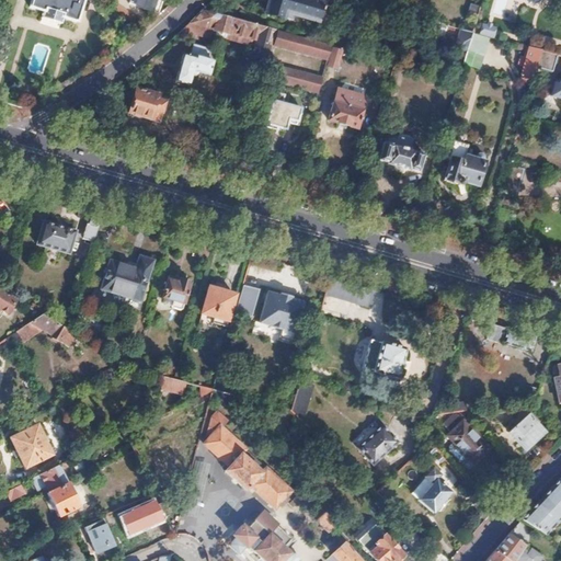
[(71,23),(79,0),(26,0),(25,6),(39,11),(37,18),(56,24),(58,18),(71,23)]
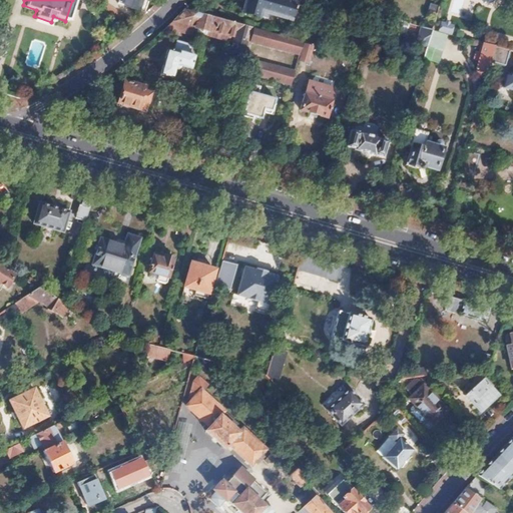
[(144,11),(147,0),(117,0),(117,2),(144,11)]
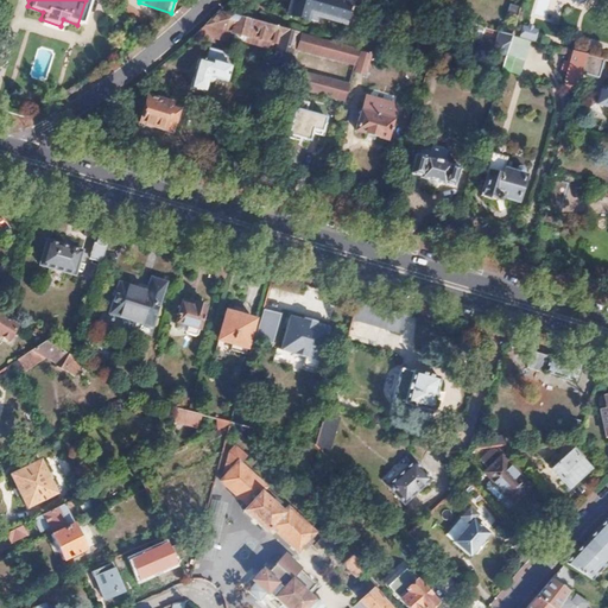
[(350,1),(344,0),(291,0),(287,12),(306,18),(308,12),(344,23),(350,1)]
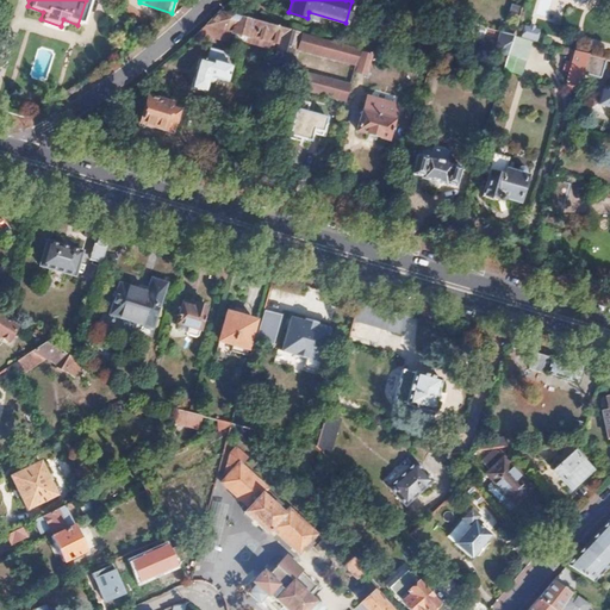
[(296,64),(305,35),(269,25),(234,14),(222,12),(211,23),(234,30),(236,31),(236,33),(249,37),(250,35),(282,44),(280,50),(277,61),(292,66),(293,63),(296,64)]
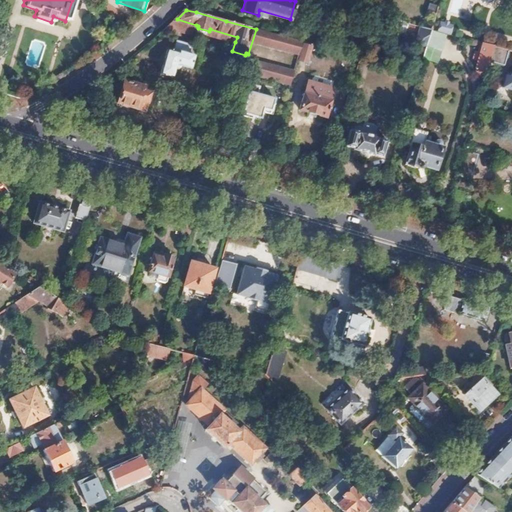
[(193,34),(196,25),(177,19),(169,27),(193,34)]
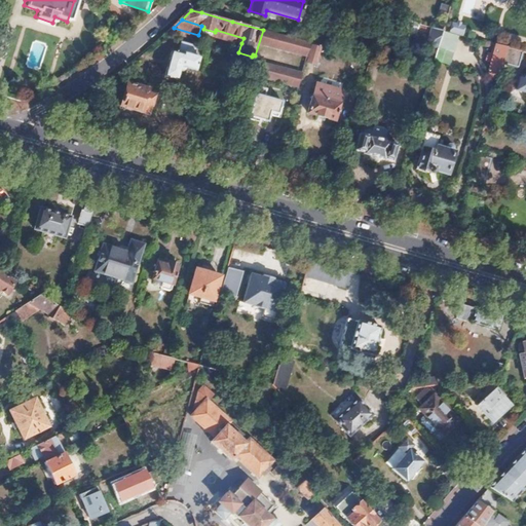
[(419,34),(421,25),(414,23),(408,21),(405,29),(419,34)]
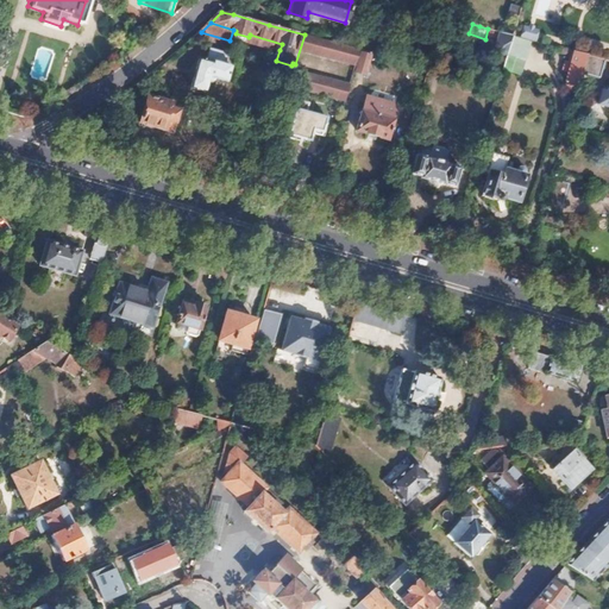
[(521,25),(520,38),(537,39),(538,26),(521,25)]
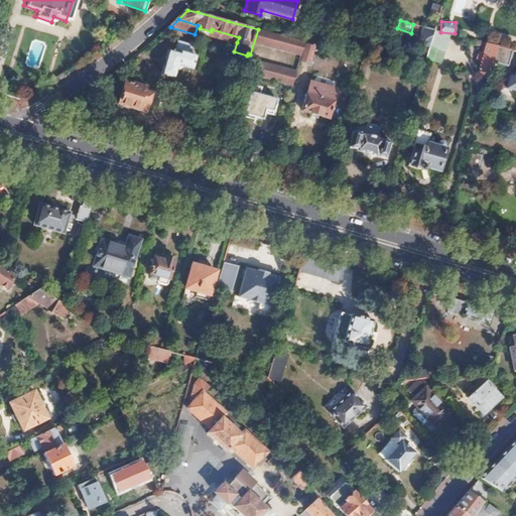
[(430,45),(434,31),(423,28),(419,42),(430,45)]
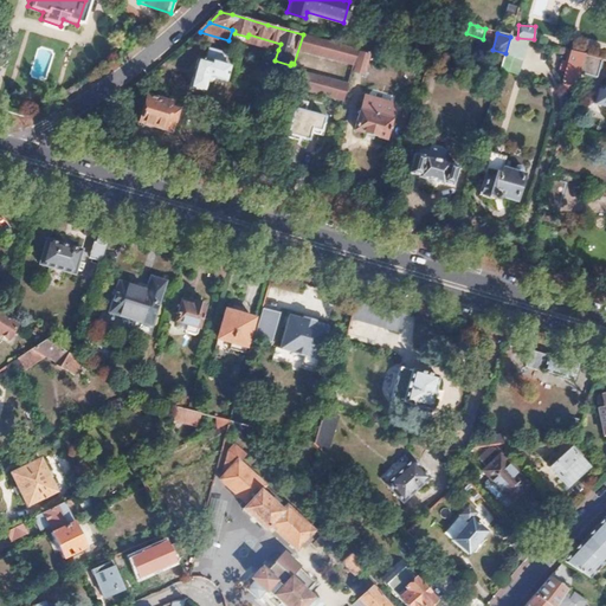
[(281,44),(249,34),(247,37),(246,40),(278,50),(281,44)]
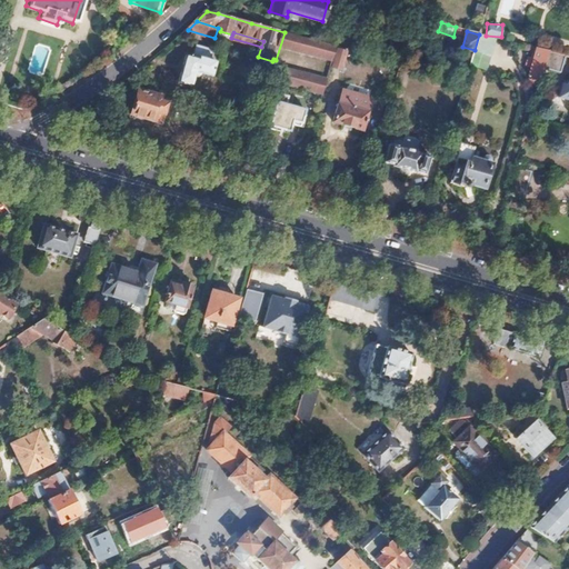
[(335,47),(295,36),(285,32),(280,48),(331,63),(337,48),(335,47)]
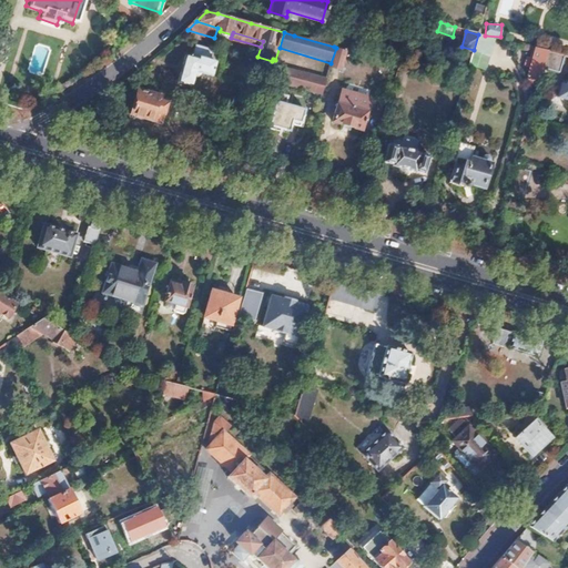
[(213,74),(216,63),(211,62),(214,50),(198,44),(193,57),(188,56),(179,82),(192,87),(195,75),(198,75),(199,75),(200,74),(201,73),(202,71),(213,74)]
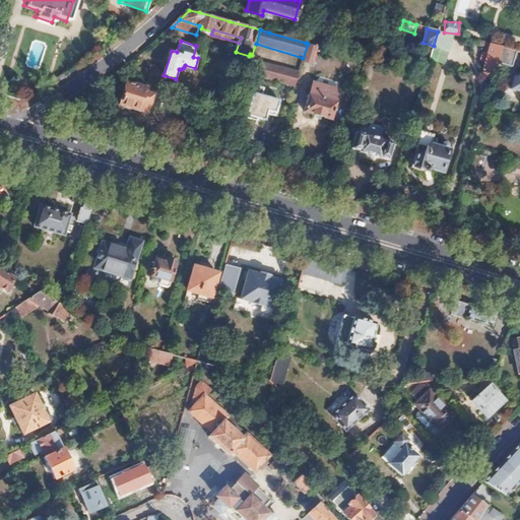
[(313,68),(320,47),(308,44),(303,58),(301,64),(313,68)]
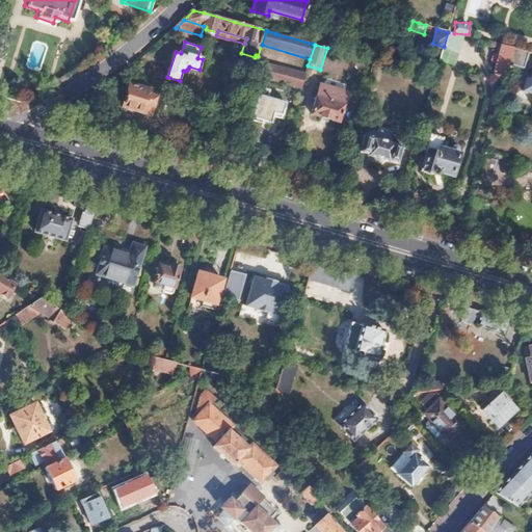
[(508,64),(512,49),(504,47),(501,47),(494,70),(503,73),(502,76),(504,76),(506,72),(508,64)]
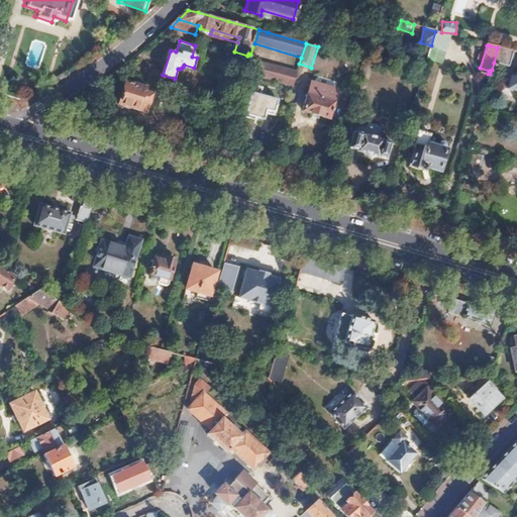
[(508,68),(513,52),(498,47),(494,63),(508,68)]
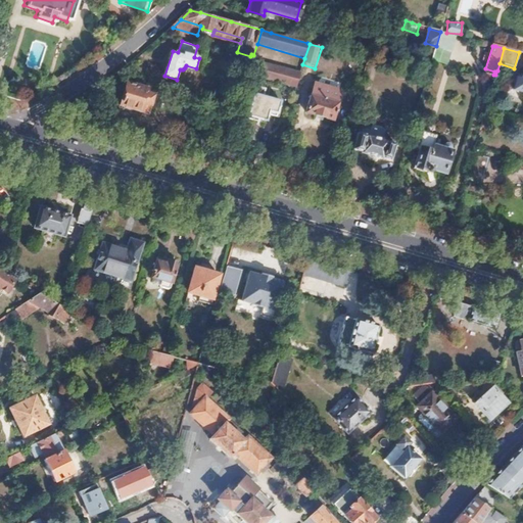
[(299,75),(263,64),(257,77),(273,81),(295,88),(299,75)]
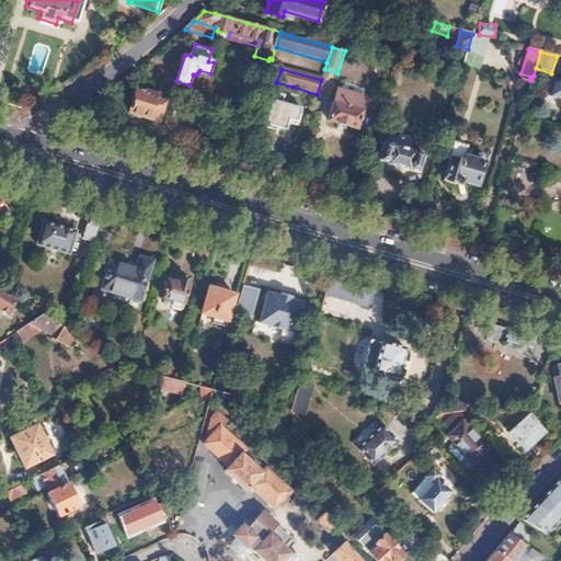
[(560,76),(559,84),(553,83),(549,96),(560,99),(560,103),(560,105),(560,76)]
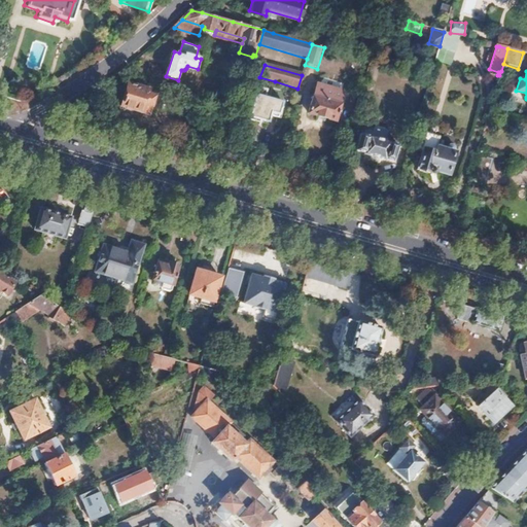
[(151,105),(154,96),(147,94),(148,90),(127,83),(119,105),(141,112),(144,103),(151,105)]
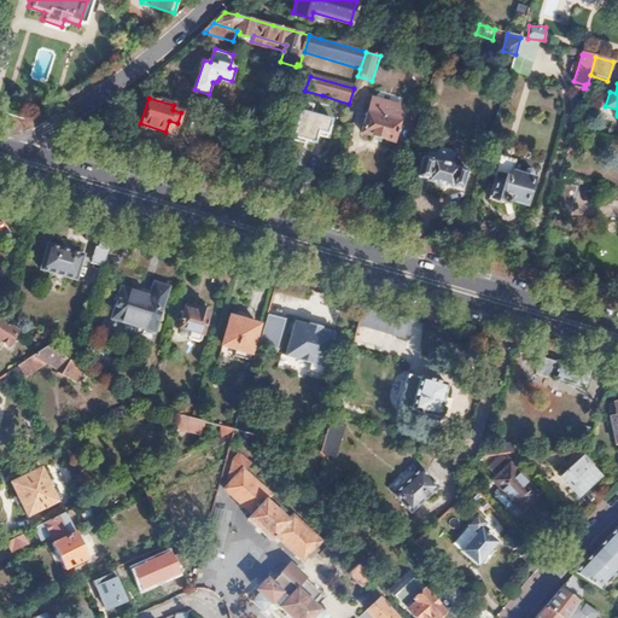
[(394,144),(400,123),(397,122),(402,108),(371,98),(367,112),(365,112),(359,133),(394,144)]
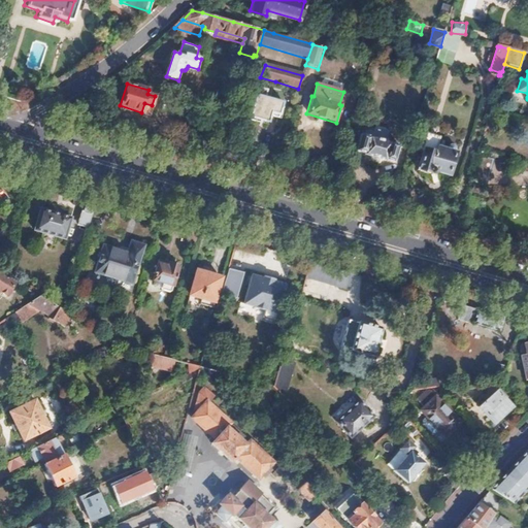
[(250,117),(270,123),(272,117),(281,119),(285,103),(267,98),(270,90),(259,87),(250,117)]
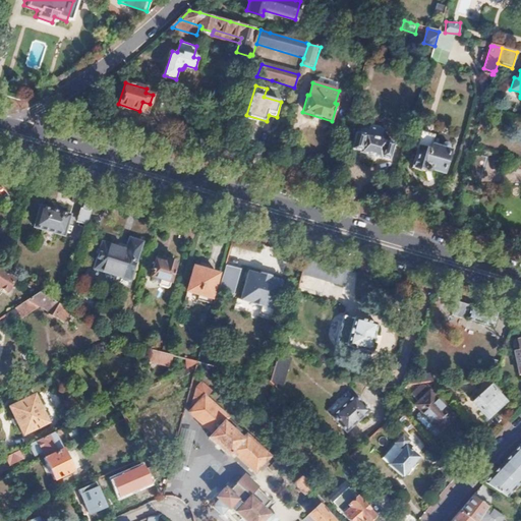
[(179,105),(183,92),(176,90),(172,103),(179,105)]
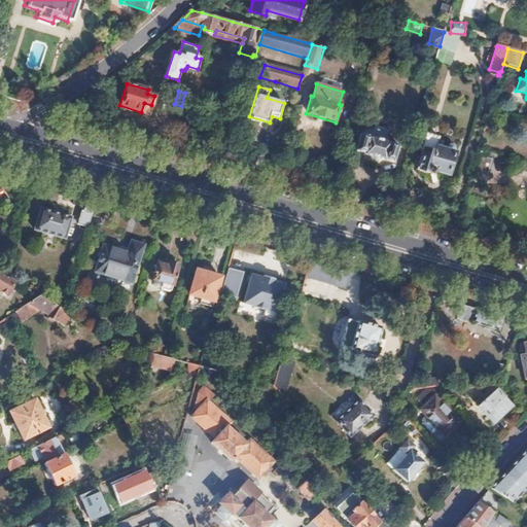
[(514,98),(523,101),(525,94),(516,91),(514,98)]
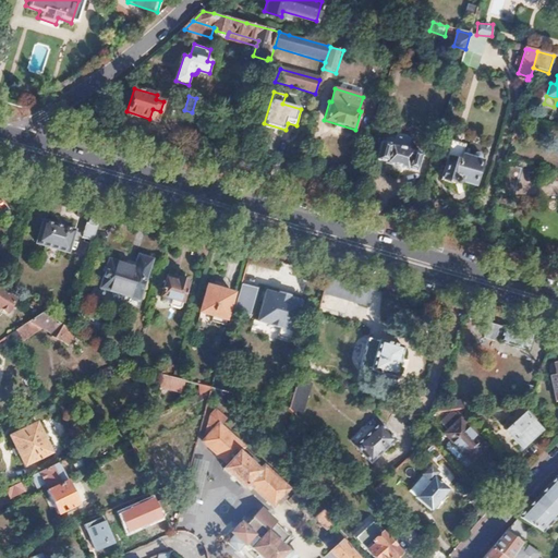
[(157,121),(160,111),(153,109),(149,119),(157,121)]
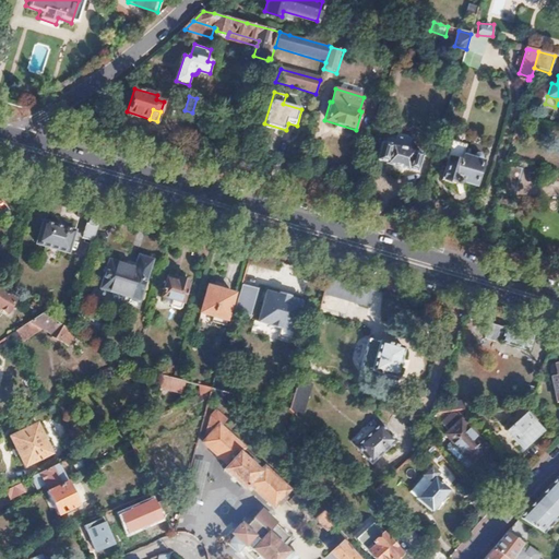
[(418,171),(423,155),(382,142),(377,159),(385,163),(384,164),(407,170),(408,169),(418,171)]
